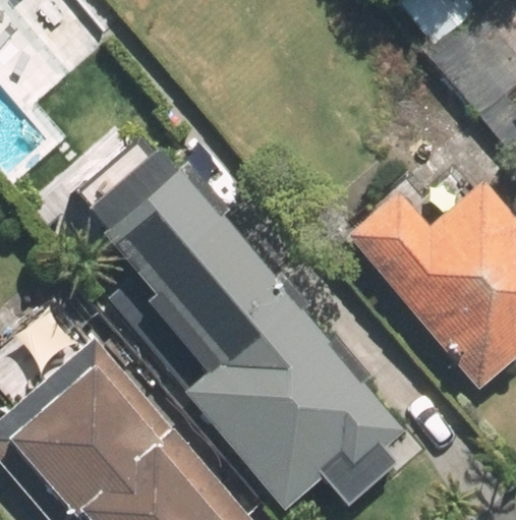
[(398,0),(436,43),(430,49),(515,149),(515,0),(398,0)]
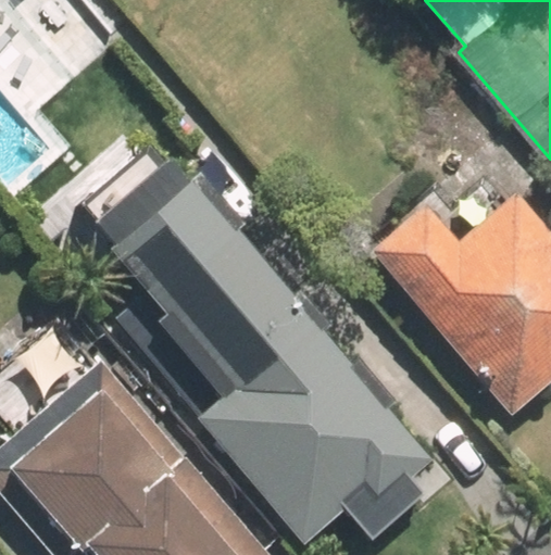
[(321,313),(191,164),(133,215),(155,241),(112,279),(95,260),(44,256),(100,322),(122,303),(193,387),(179,399),(307,546),(363,497),(375,512),(431,462),(312,320),(321,313)]
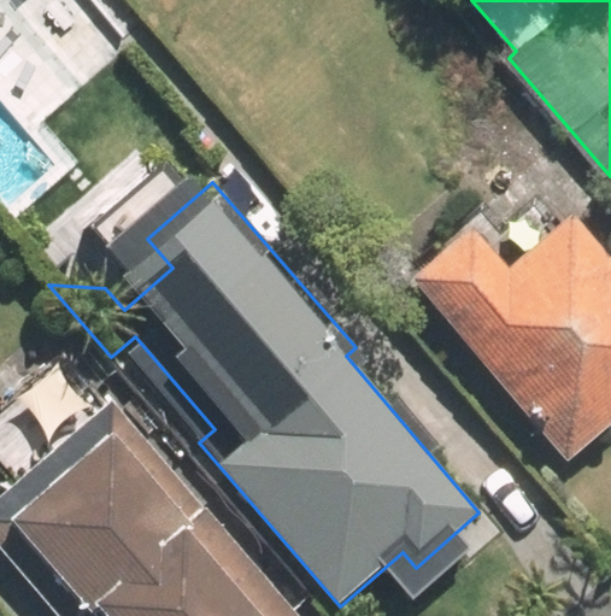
[(412,281),(569,461),(610,423),(610,263),(571,217),(510,271),(474,228),(412,281)]
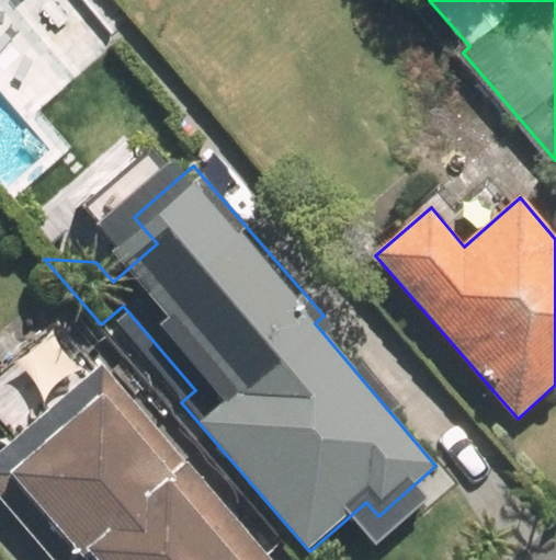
[(0,453),(0,495),(55,559),(265,559),(100,367),(0,453)]
